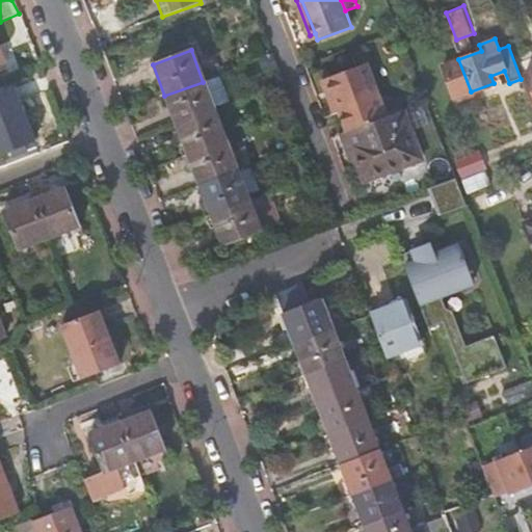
[(471,91),(458,59),(442,67),(455,98),(471,91)]
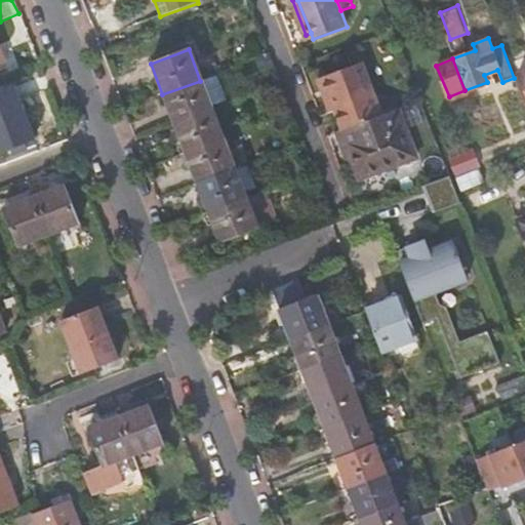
[(334,113),(342,131),(380,117),(373,97),(361,64),(317,80),(330,114),(334,113)]
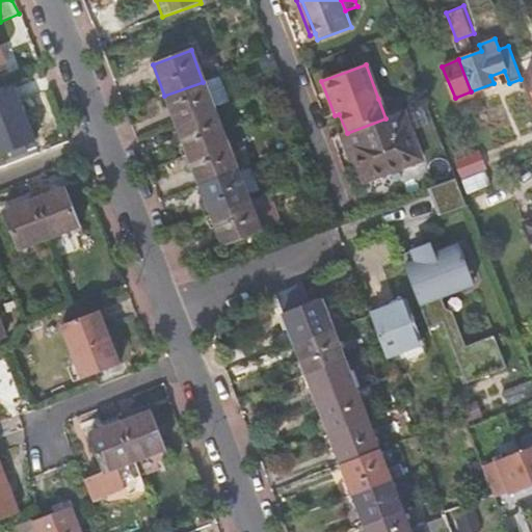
[(203,82),(164,96),(176,125),(214,111),(203,82)]
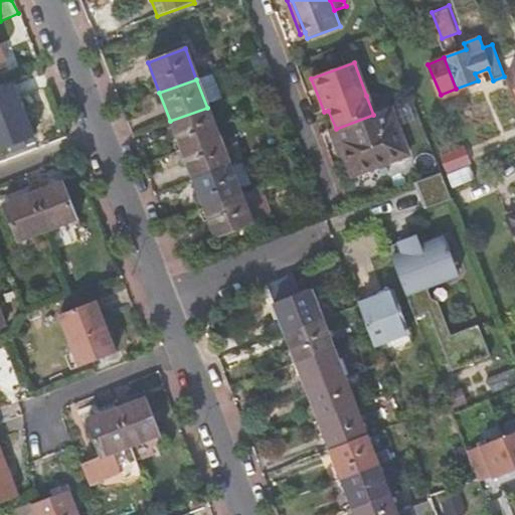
[(12,86),(0,90),(0,149),(32,137),(12,86)]
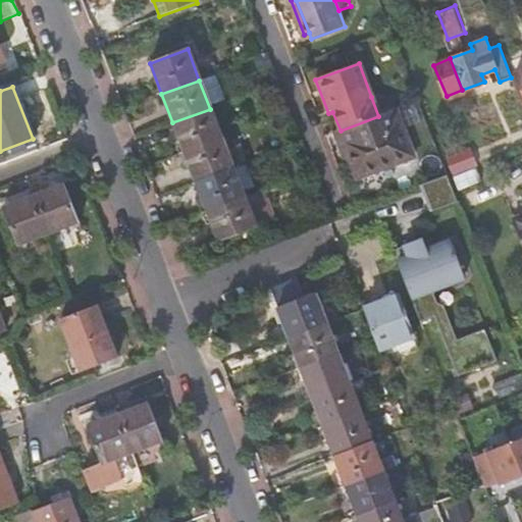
[(378,116),(383,114),(376,96),(371,97),(378,116)]
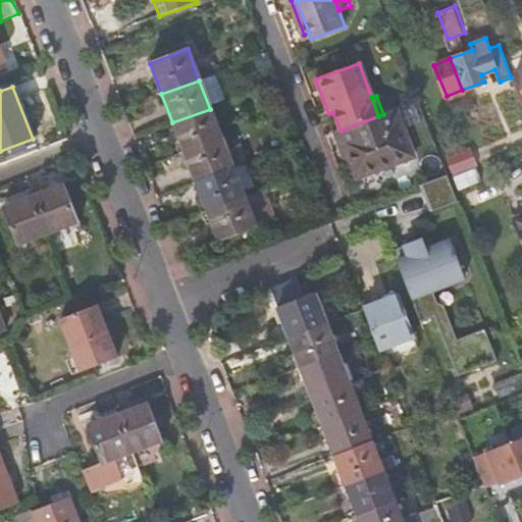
[(210,109),(172,122),(184,152),(221,138),(210,109)]
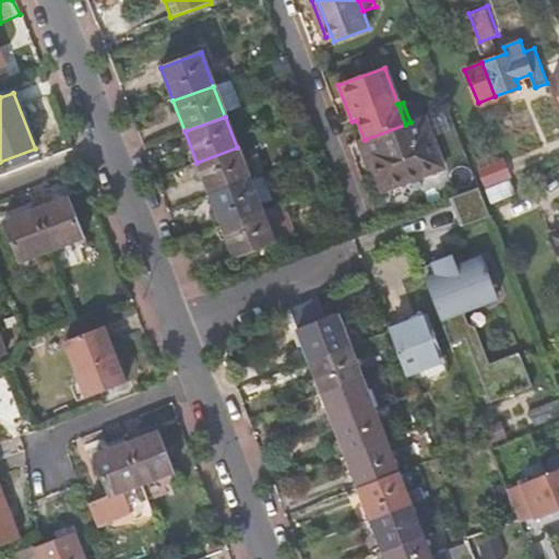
[(365,140),(377,171),(384,190),(440,168),(421,118),(411,122),(405,125),(365,140)]
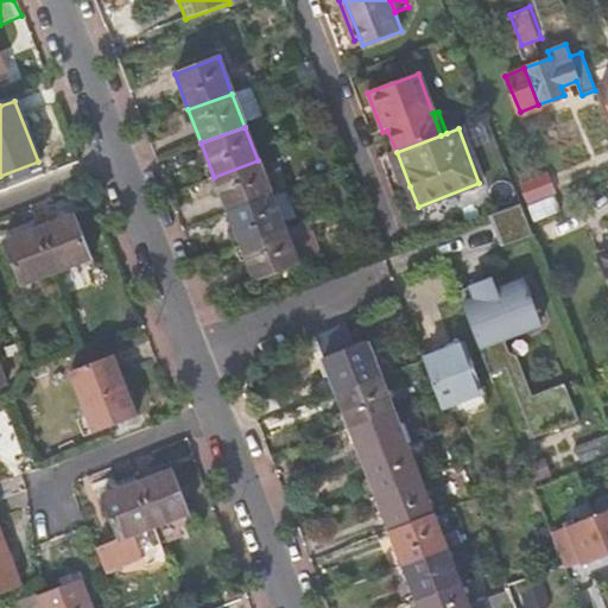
[(391,154),(387,156),(400,189),(410,187),(397,152),(391,154)]
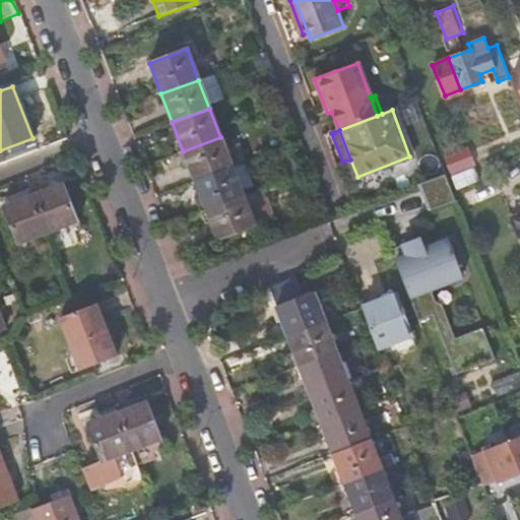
[(220,137),(183,151),(194,181),(232,167),(220,137)]
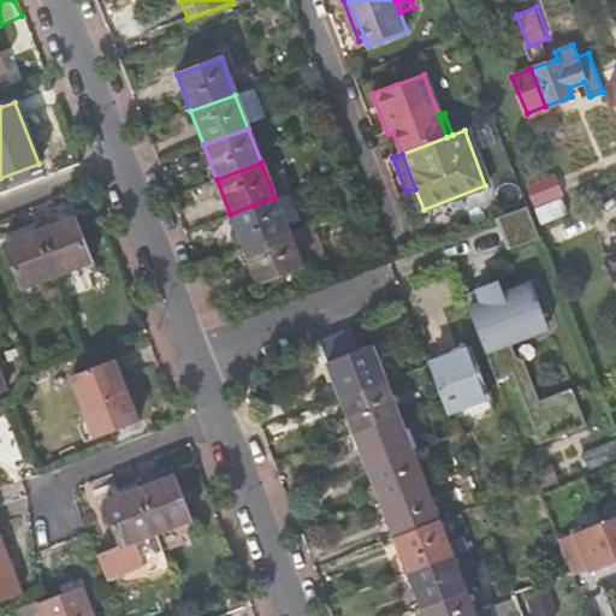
[(556,172),(533,183),(542,202),(564,191),(556,172)]
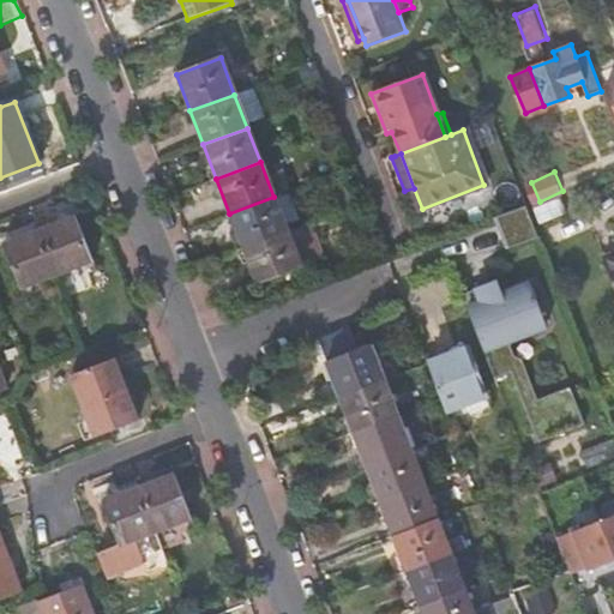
[(274,197),(229,214),(244,250),(288,233),(274,197)]
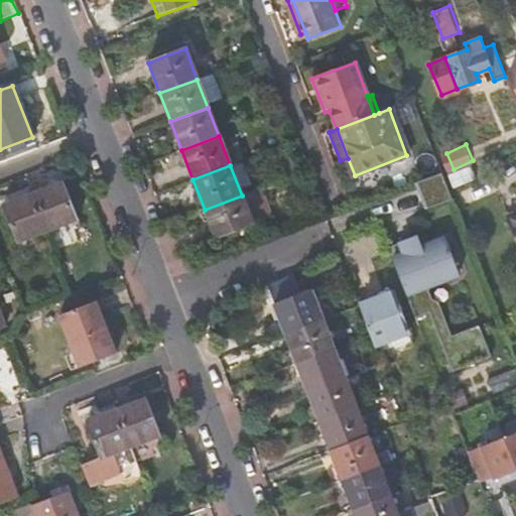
[(427,205),(452,197),(443,170),(419,179),(427,205)]
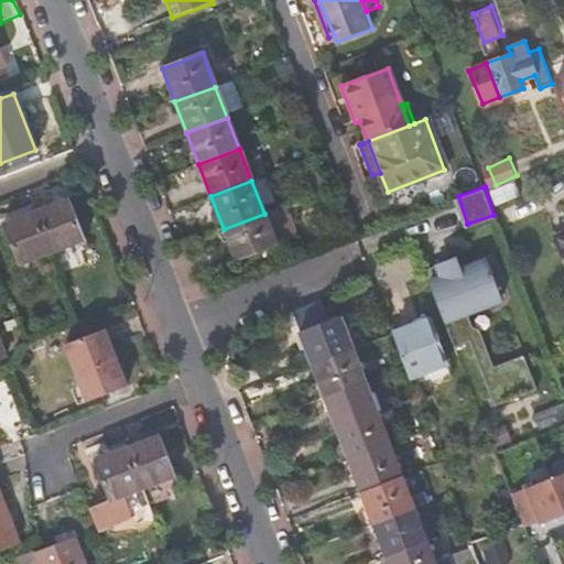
[(68,198),(35,212),(51,252),(85,239),(68,198)]
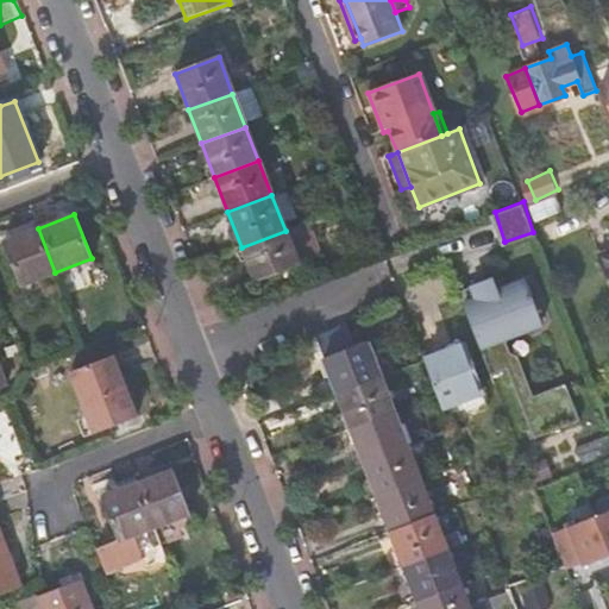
[(55,272),(38,228),(2,242),(20,286),(55,272)]
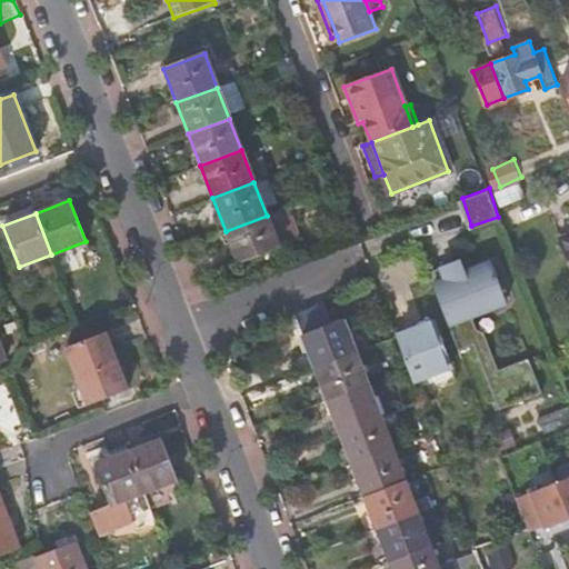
[(267,216),(226,231),(238,265),(279,249),(267,216)]
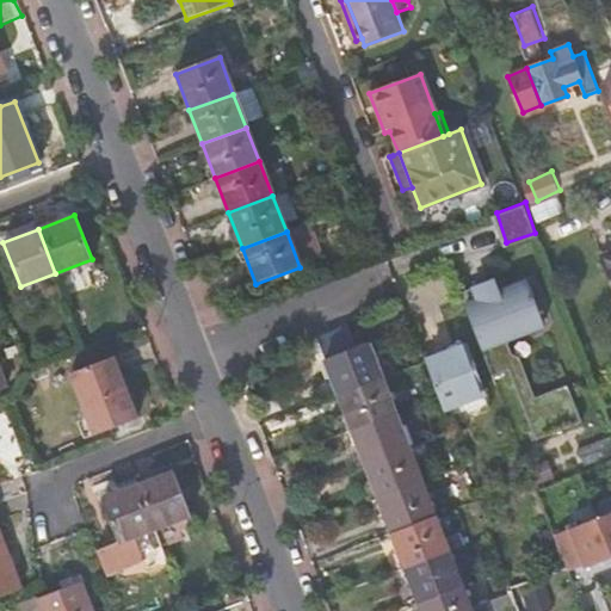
[(610,251),(599,257),(610,285),(610,251)]
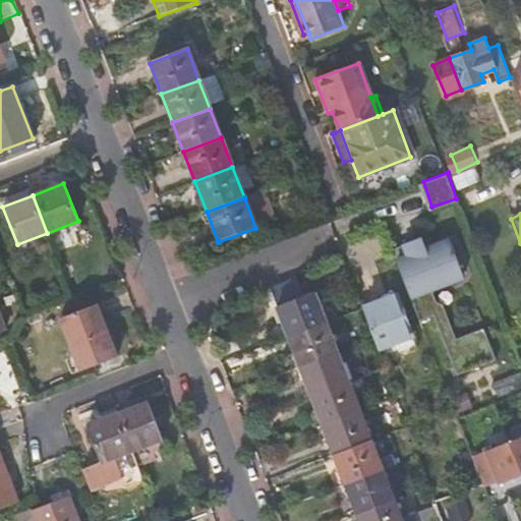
[(425,234),(393,245),(411,297),(467,278),(453,235),(428,243),(425,234)]
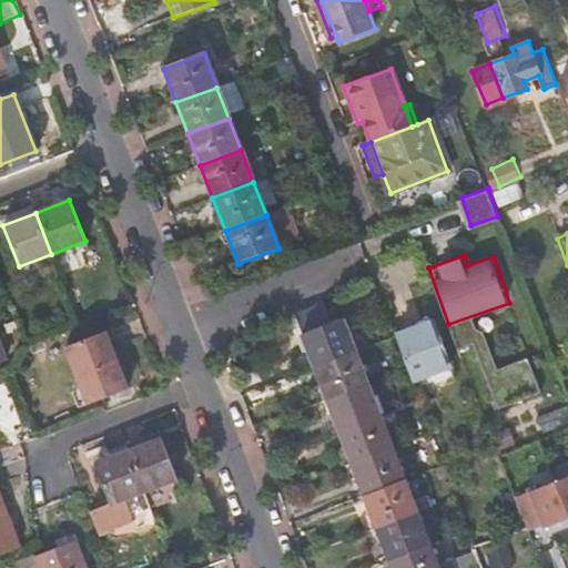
[(301,335),(314,368),(355,352),(343,320),(301,335)]
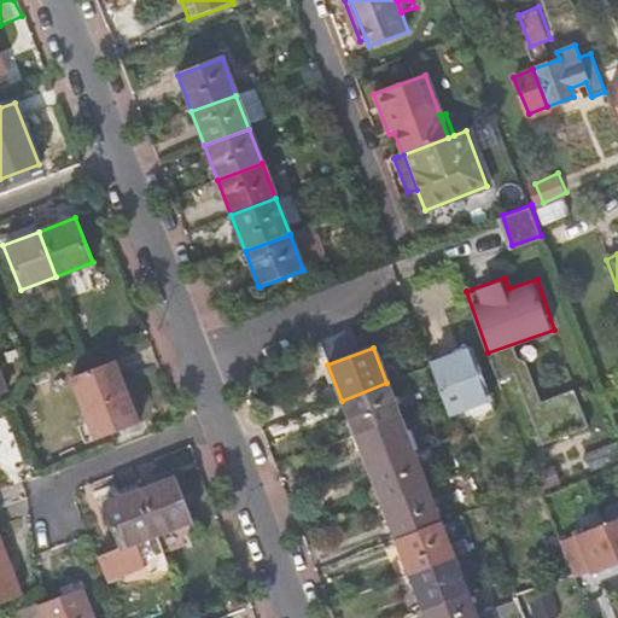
[(470,351),(430,367),(443,403),(452,424),(468,417),(471,423),(494,414),(470,351)]
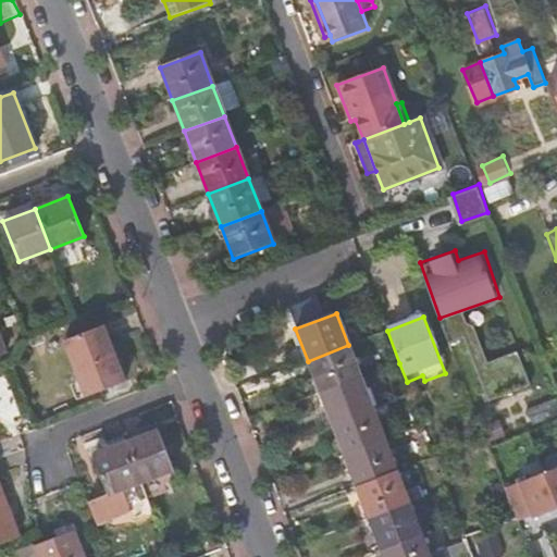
[(102,326),(63,341),(84,397),(124,383),(102,326)]
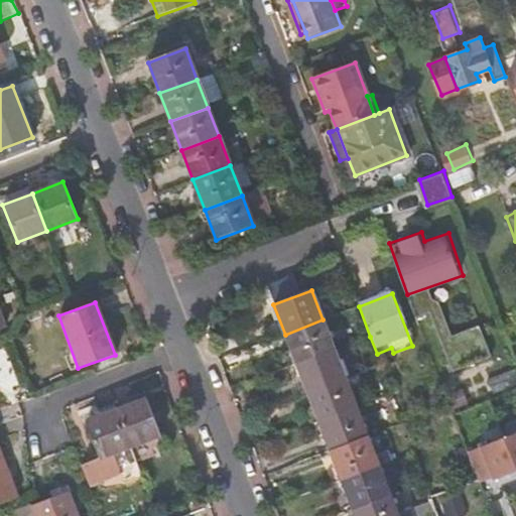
[(323,319),(285,335),(296,364),(334,350),(323,319)]
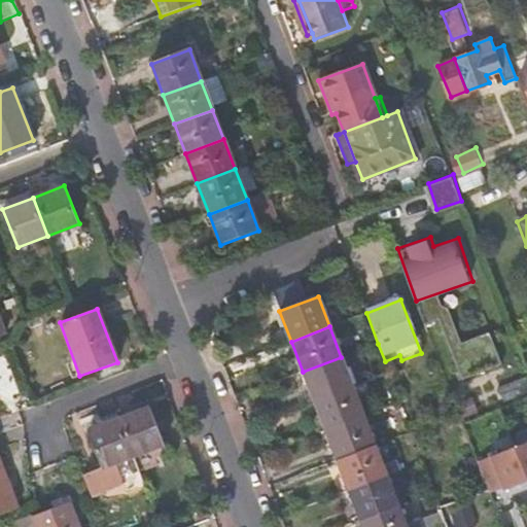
[(457,342),(467,374),(502,363),(492,330),(457,342)]
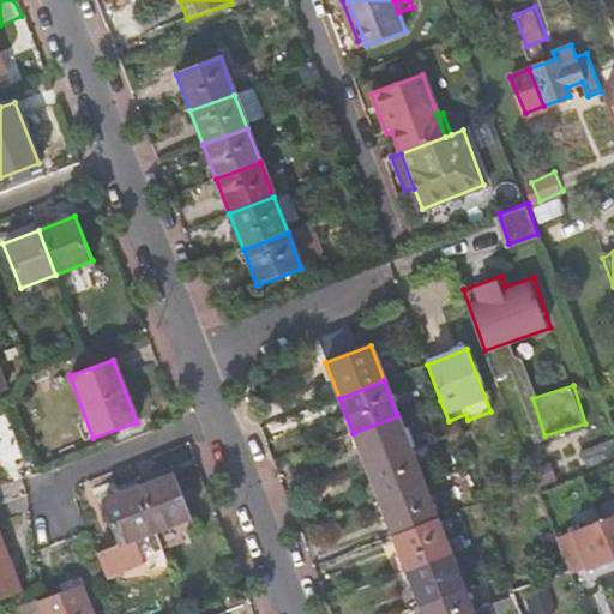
[(397,416),(353,433),(367,468),(410,451),(397,416)]
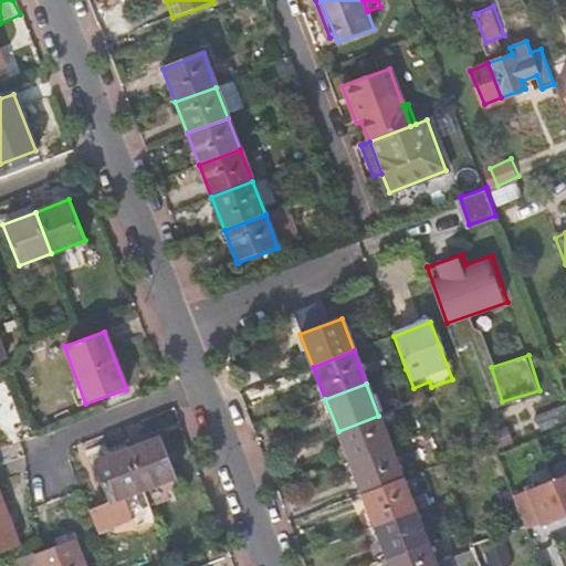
[(378,416),(338,431),(350,463),(391,449),(378,416)]
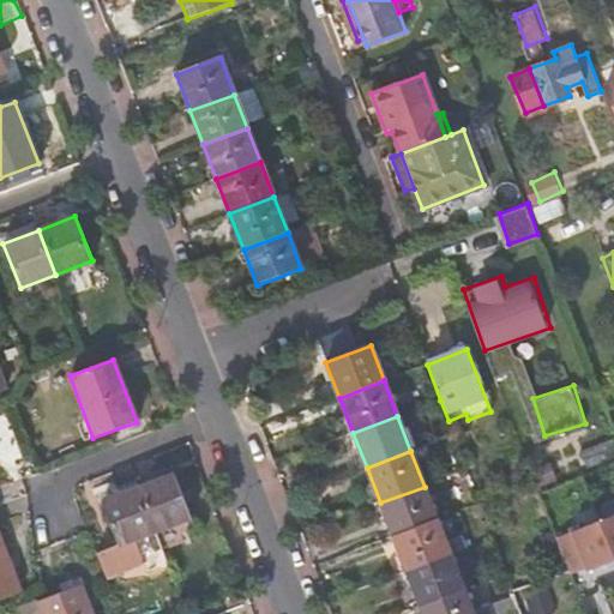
[(138,488),(155,533),(191,518),(174,474),(138,488)]
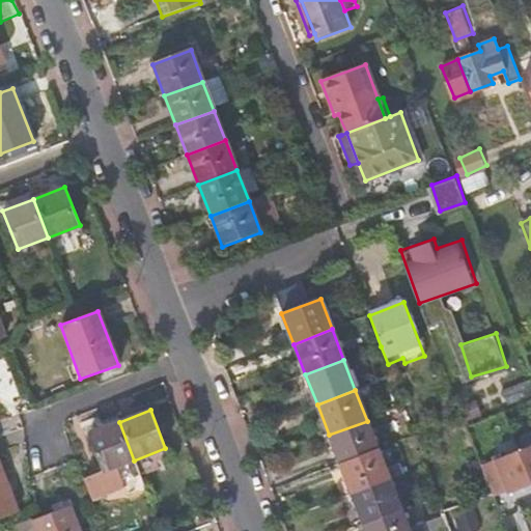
[(119,422),(116,416),(93,424),(96,430),(88,434),(103,472),(83,479),(92,502),(124,490),(116,469),(134,462),(134,460),(119,422)]
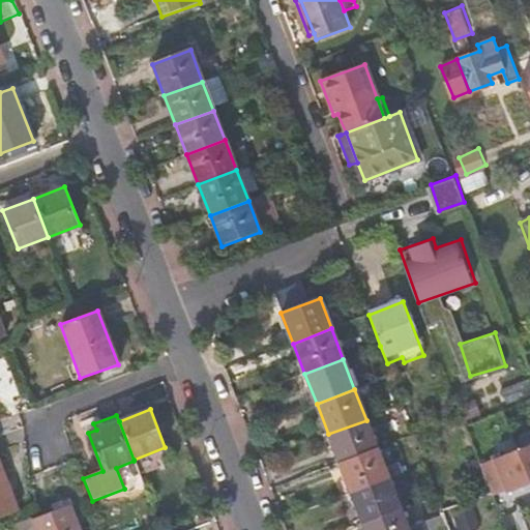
[(366,420),(328,434),(340,464),(378,449),(366,420)]
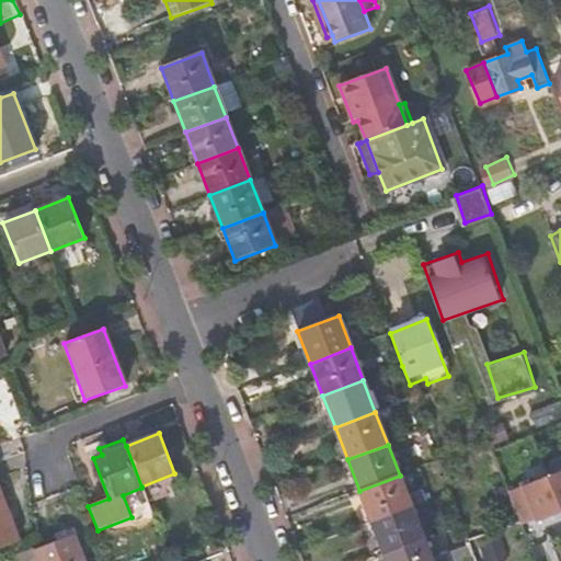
[(560,467),(508,487),(522,523),(560,507),(560,467)]
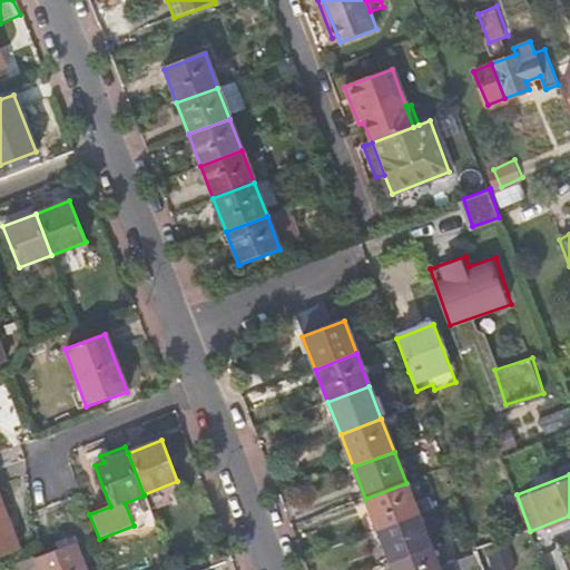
[(406,483),(365,499),(377,531),(419,516),(406,483)]
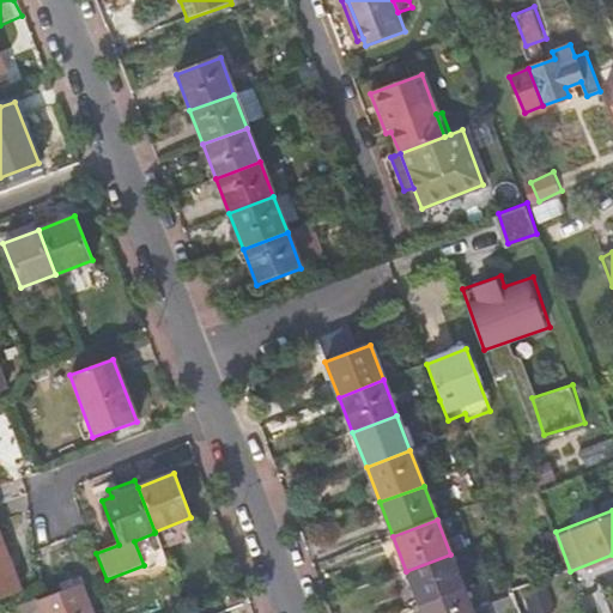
[(450,554),(406,571),(419,606),(463,589),(450,554)]
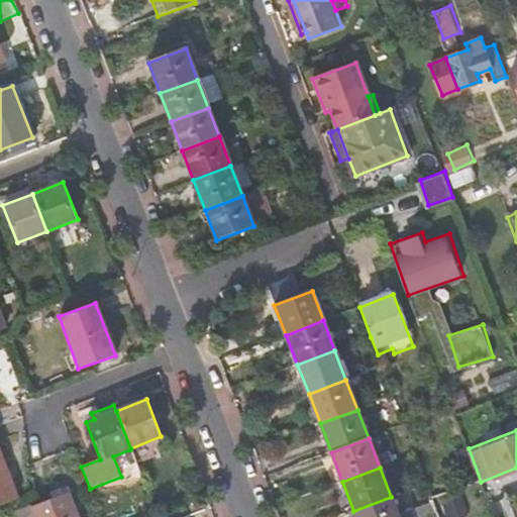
[(77,516),(69,493),(32,507),(35,516),(77,516)]
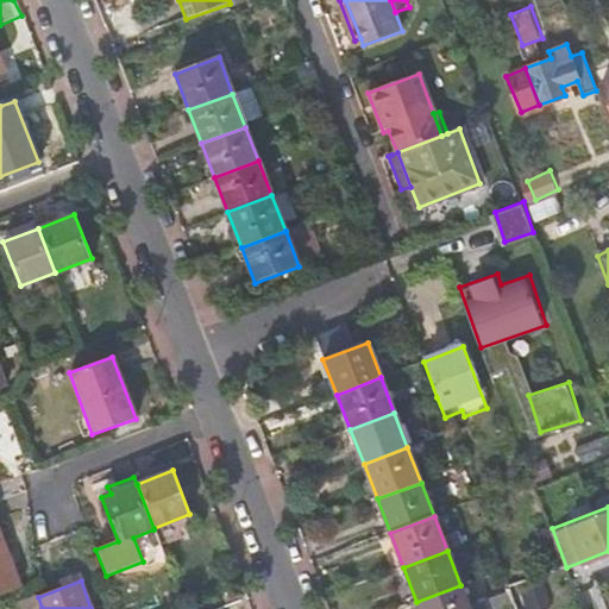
[(469,608),(460,585),(416,602),(419,608),(469,608)]
